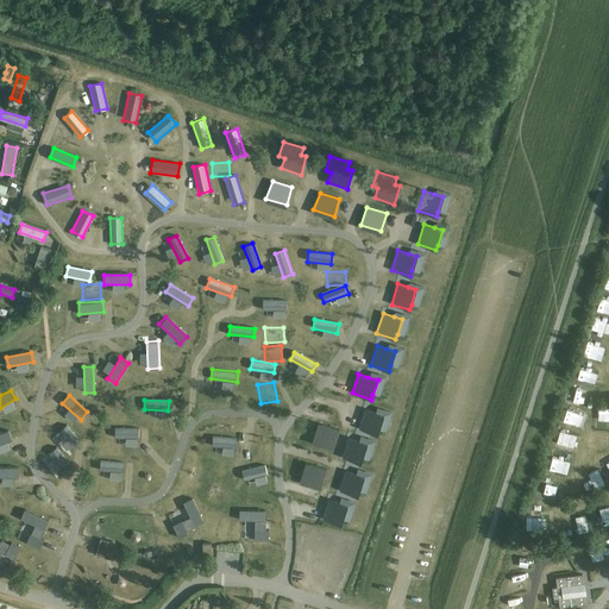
[(608,405),(600,405),(598,418),(608,418),(608,405)]
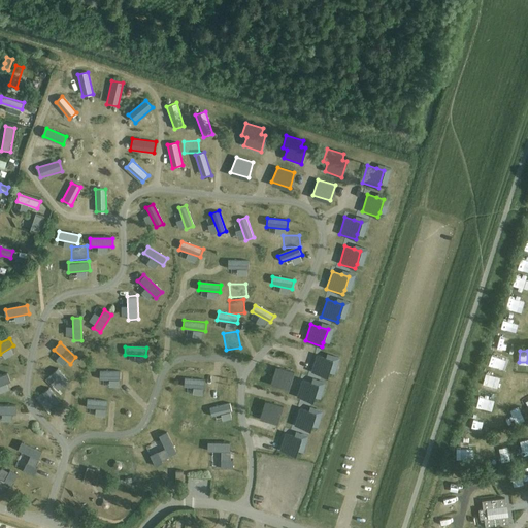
[(332,359),(326,357),(317,355),(310,371),(327,377),(328,372),(332,359)]
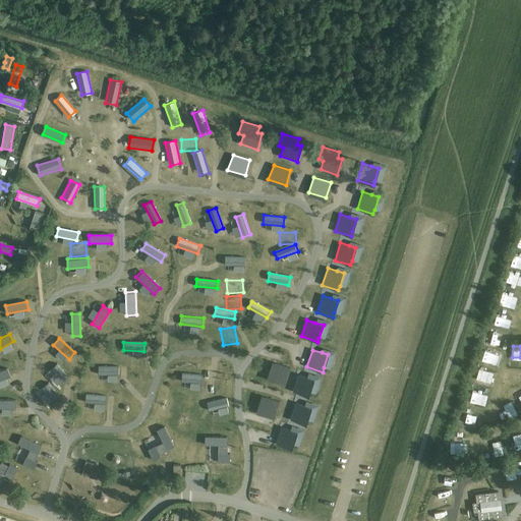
[(496,364),(498,356),(485,352),(483,361),(496,364)]
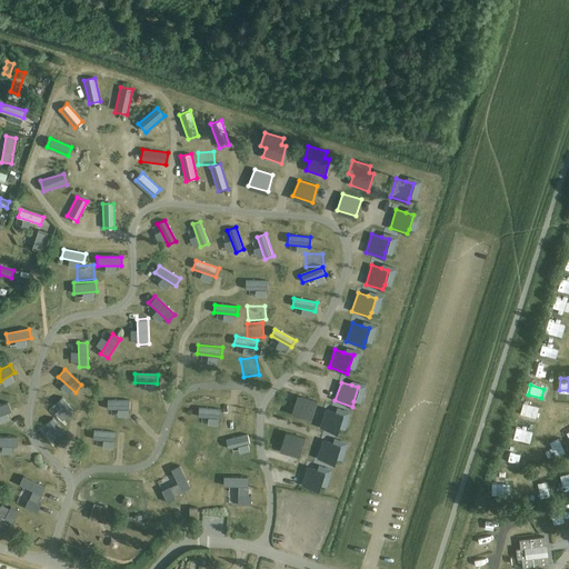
[(290,415),(310,420),(317,401),(297,396),(290,415)]
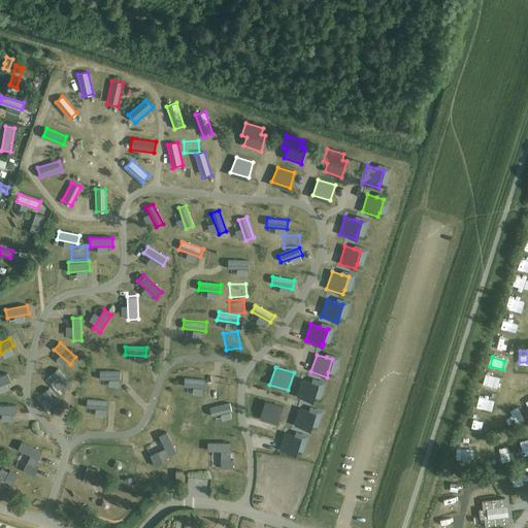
[(52,373),(64,387),(69,383),(57,369),(52,373)]
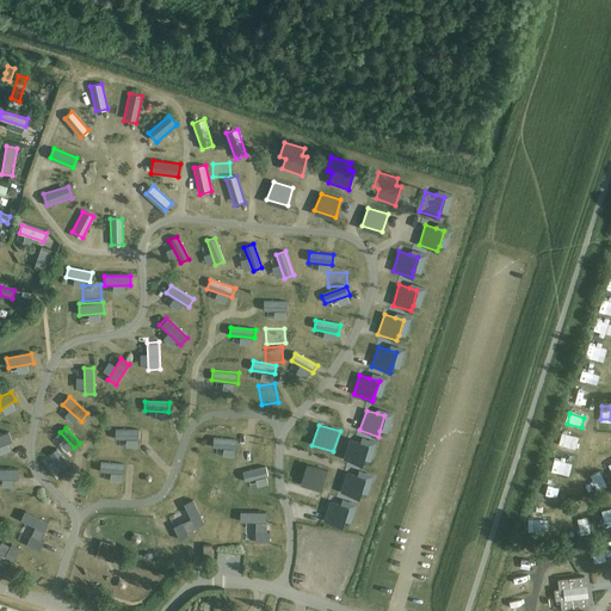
[(139,431),(115,430),(113,439),(139,440),(139,431)]
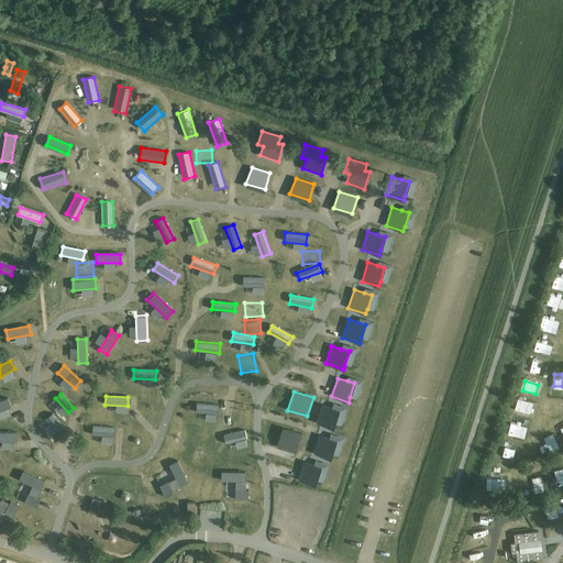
[(0,401),(0,410),(12,407),(9,398),(0,401)]
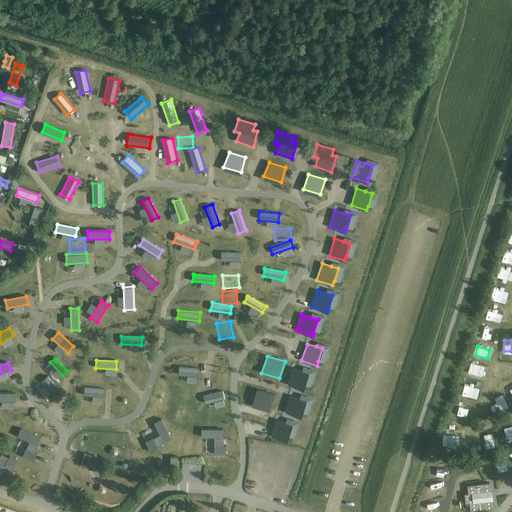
[(199,368),(179,366),(179,374),(199,375),(199,368)]
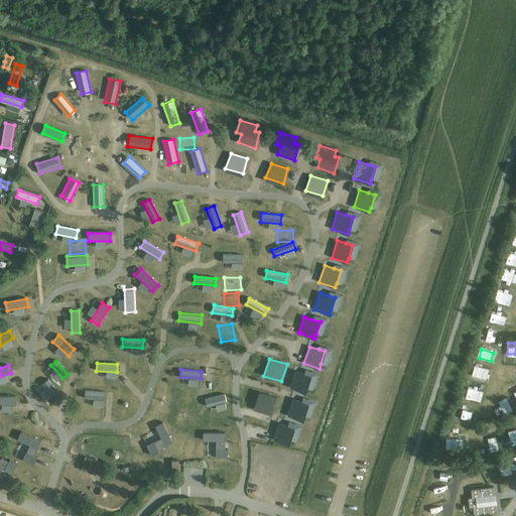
[(480,381),(483,373),(473,370),(470,378),(480,381)]
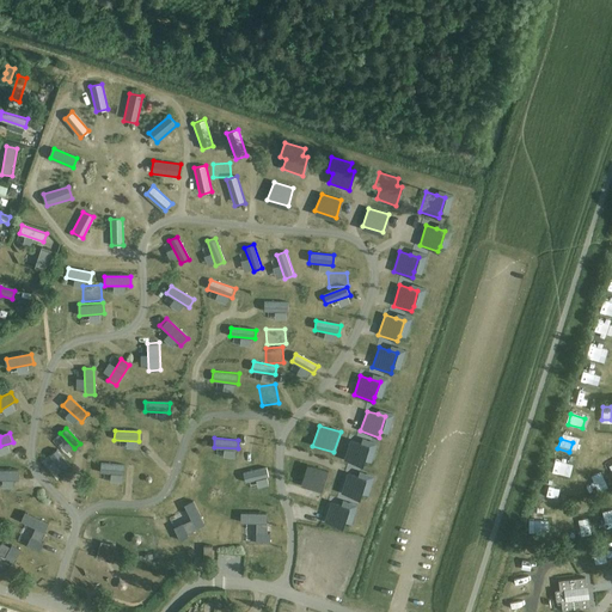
[(368,446),(359,442),(350,440),(343,459),(362,466),(363,461),(368,446)]
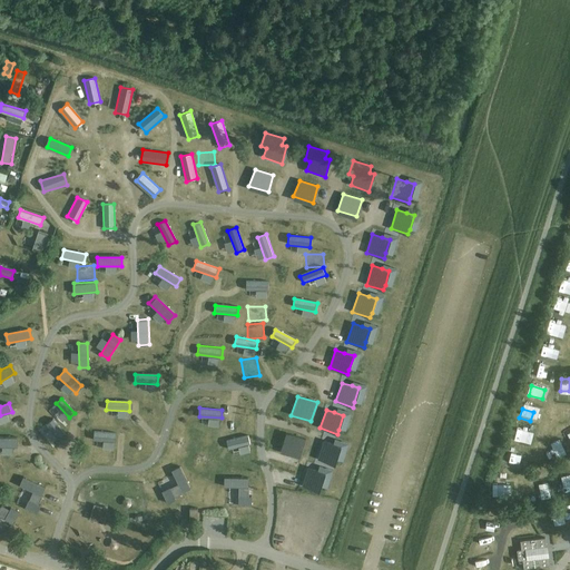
[(65,433),(52,420),(45,425),(57,440),(65,433)]
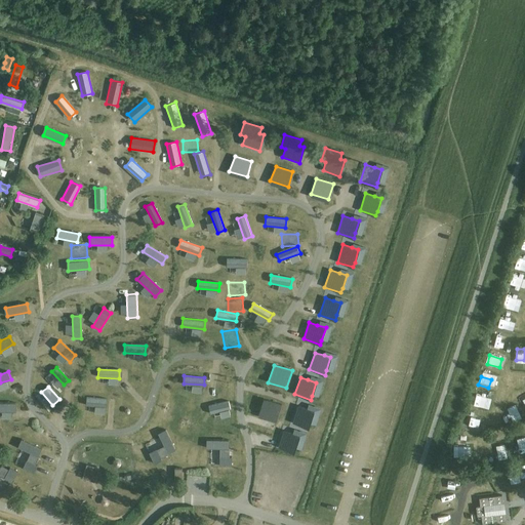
[(474,393),(472,403),(483,406),(486,395),(474,393)]
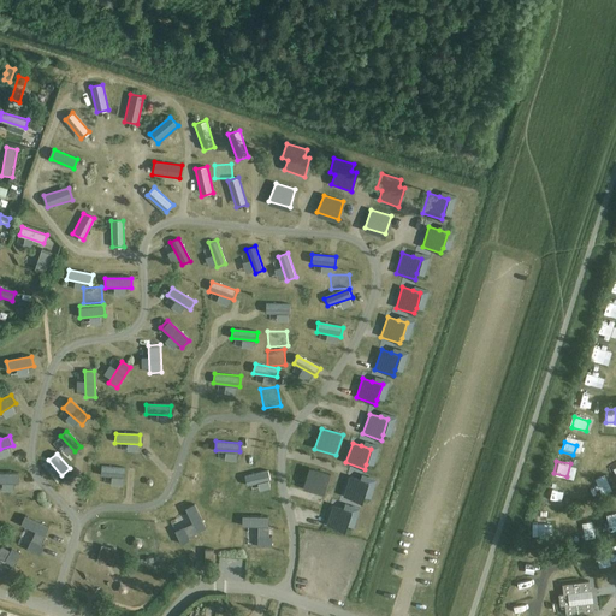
[(125,468),(101,467),(100,477),(124,478),(125,468)]
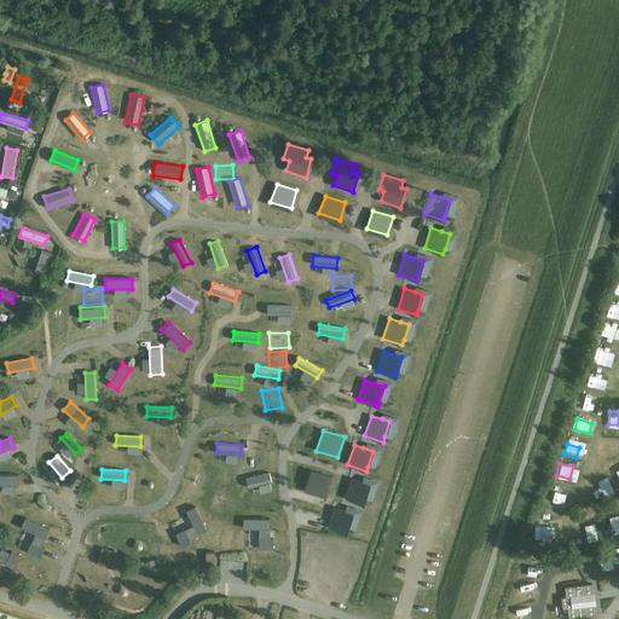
[(324,498),(331,478),(311,470),(304,491),(324,498)]
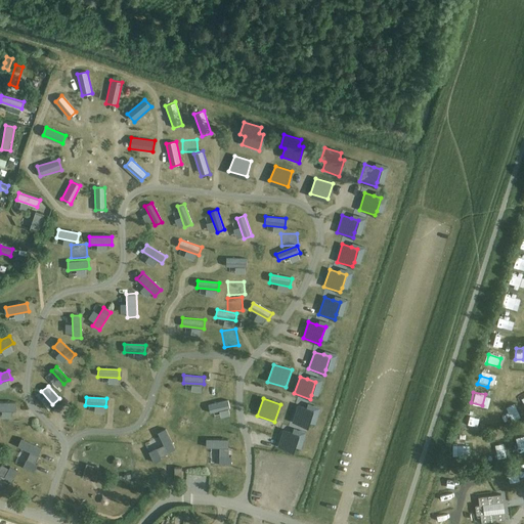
[(228,401),(209,405),(211,413),(229,409),(228,401)]
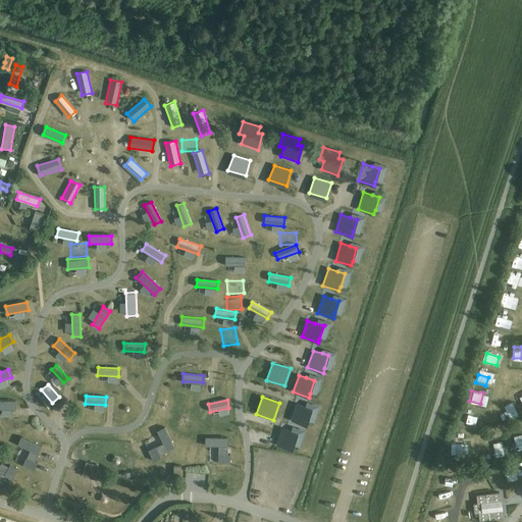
[(508,418),(518,414),(512,400),(502,404),(508,418)]
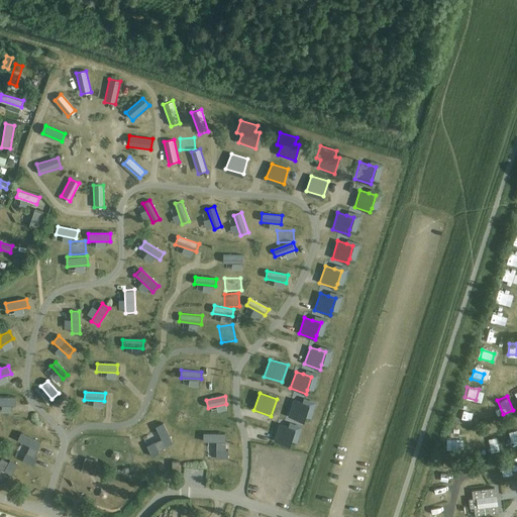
[(16,397),(0,397),(0,405),(16,405),(16,397)]
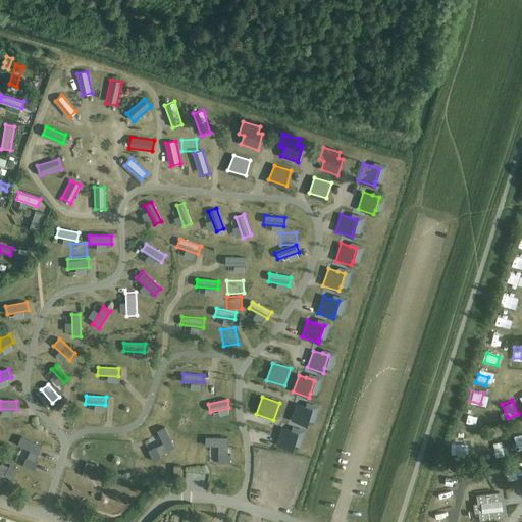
[(306,426),(308,421),(312,409),(305,406),(296,403),(290,421),(306,426)]
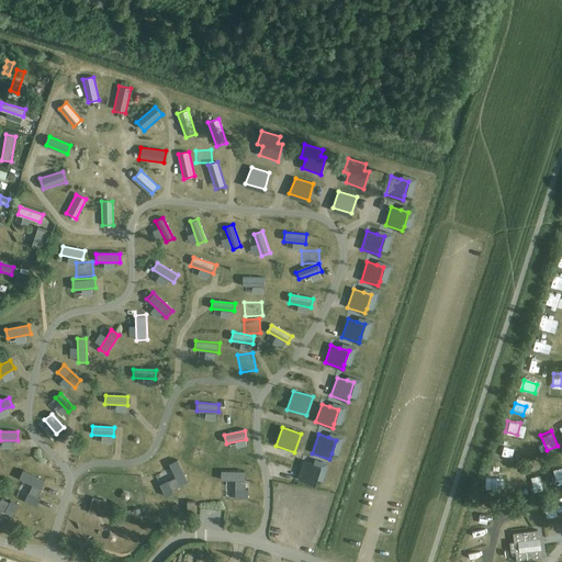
[(525,442),(529,458),(540,454),(536,439),(525,442)]
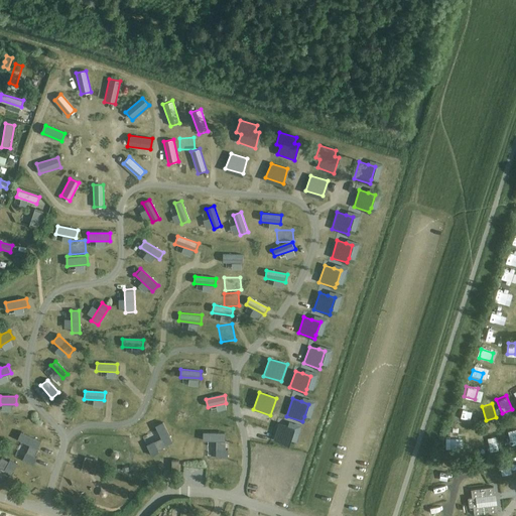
[(458,409),(458,420),(469,420),(470,410),(458,409)]
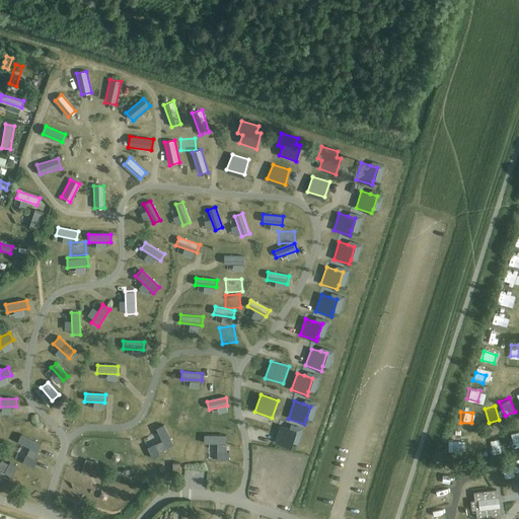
[(165,449),(174,444),(164,425),(156,429),(165,449)]
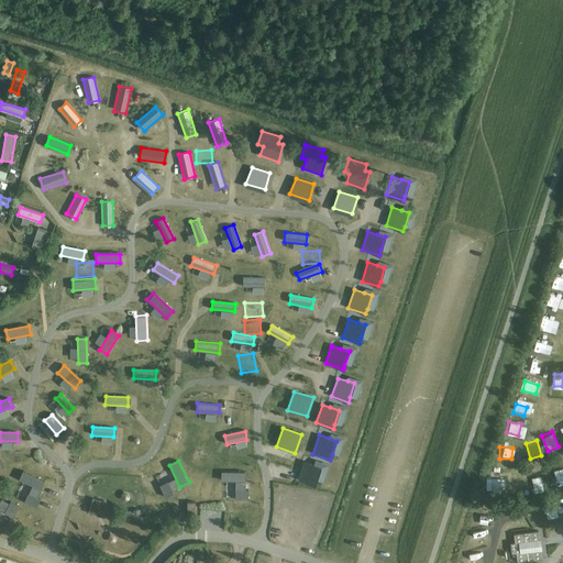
[(312,465),(304,462),(298,481),(315,486),(317,481),(321,467),(312,465)]
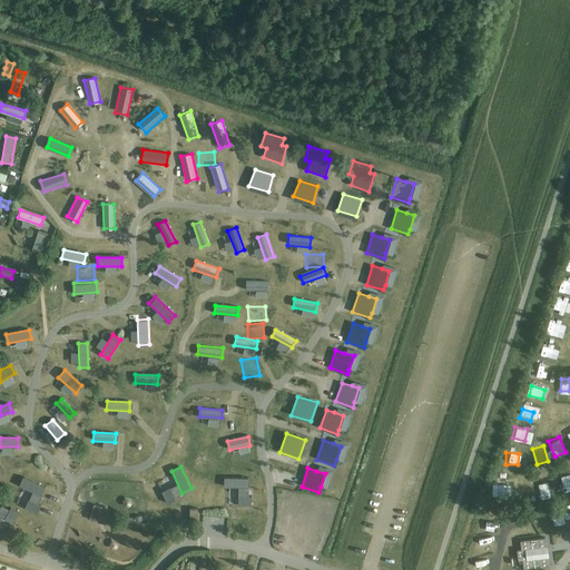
[(45,487),(23,477),(19,485),(41,495),(45,487)]
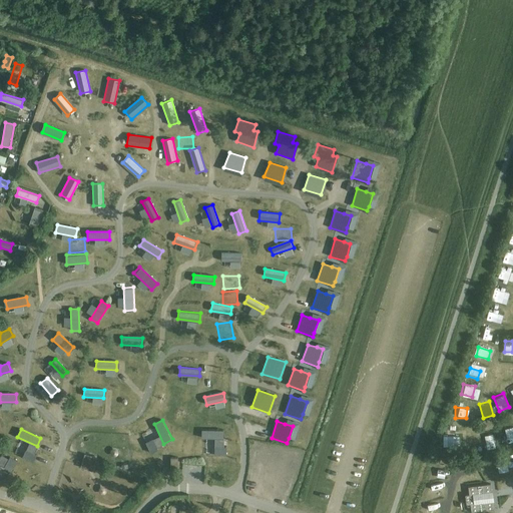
[(512,439),(512,438),(511,430),(502,432),(504,441),(512,439)]
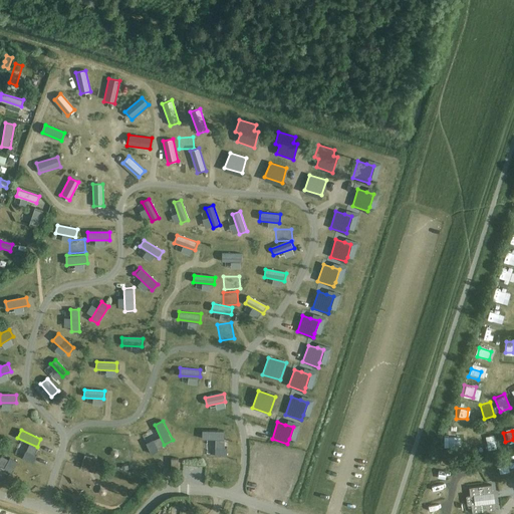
[(203,432),(203,440),(225,441),(225,433),(203,432)]
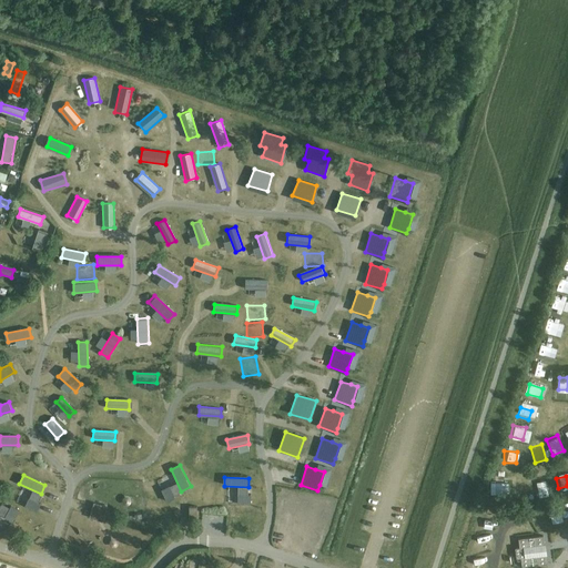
[(490,494),(506,492),(504,479),(489,482),(490,494)]
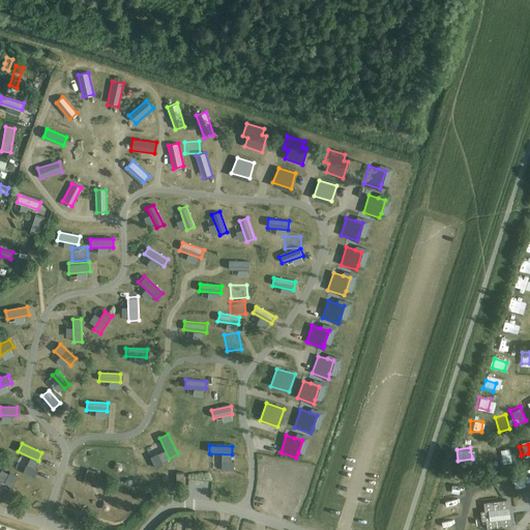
[(483,467),(493,467),(494,452),(484,452),(483,467)]
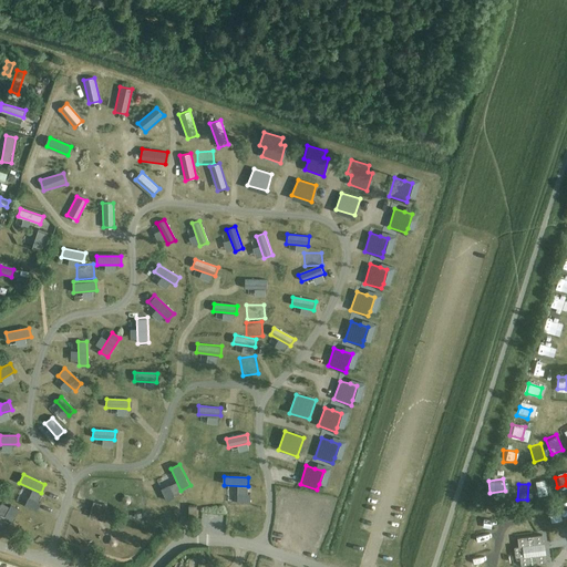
[(169,486),(161,490),(166,502),(175,497),(169,486)]
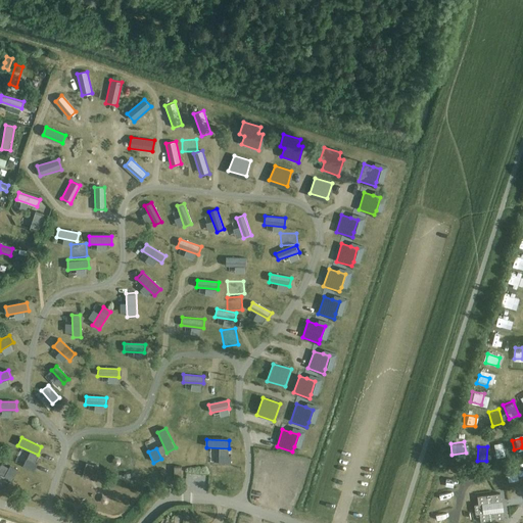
[(219,456),(219,464),(231,465),(231,457),(219,456)]
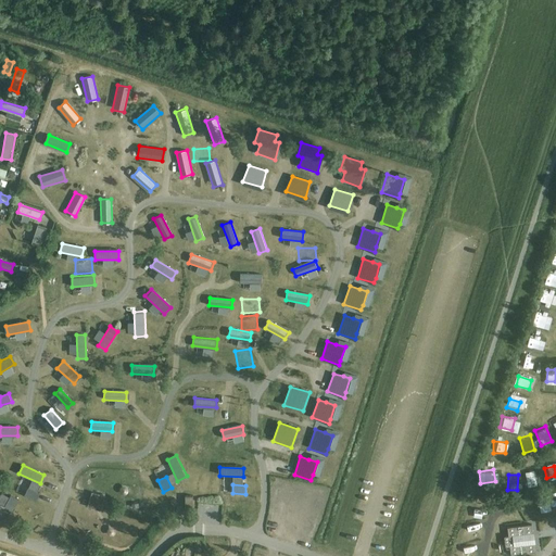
[(543,514),(554,512),(552,495),(540,497),(543,514)]
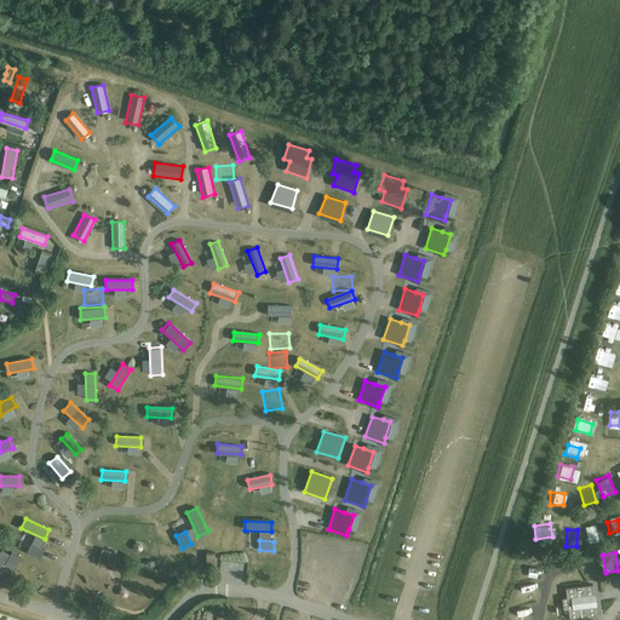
[(520,574),(528,577),(527,580),(535,583),(540,567),(523,562),(520,574)]
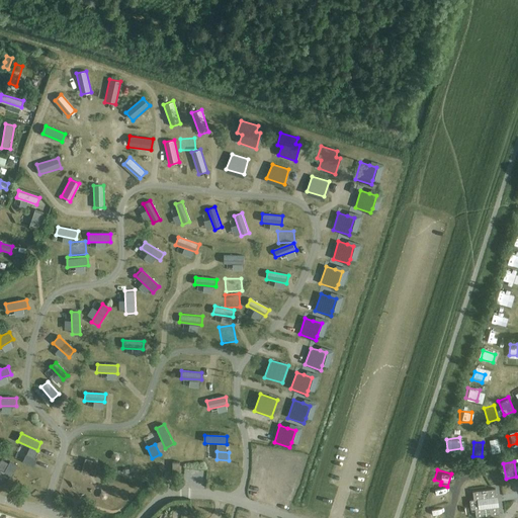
[(499,514),(498,506),(496,507),(494,497),(496,497),(495,489),(472,492),(473,500),(469,500),(470,509),(475,509),(476,517),(499,514)]
